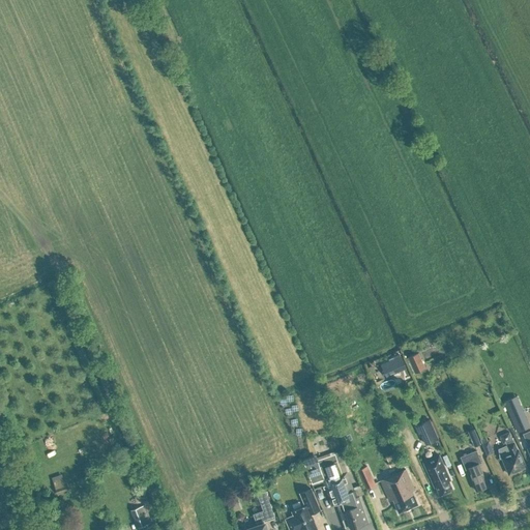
[(415,373),(424,367),(417,353),(408,357),(415,373)]
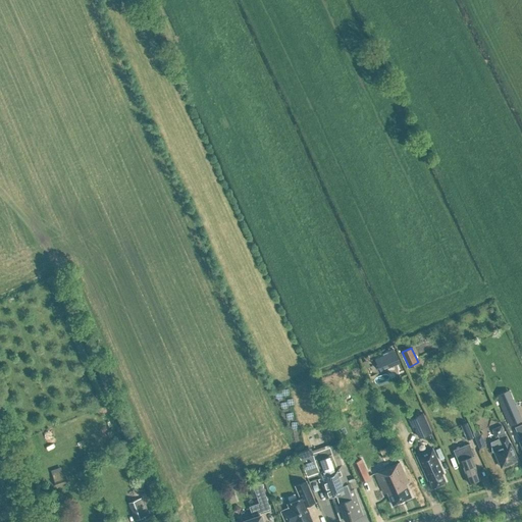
[(390,358),(388,354),(375,360),(380,371),(399,363),(395,355),(390,358)]
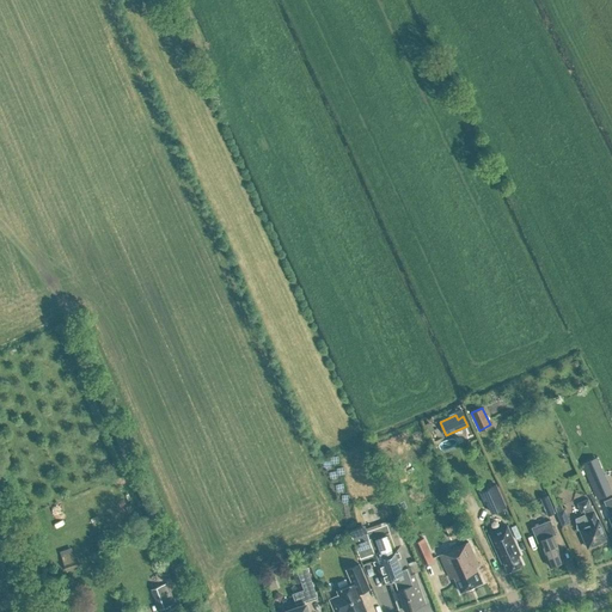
[(591,482),(604,477),(600,469),(587,473),(591,482)]
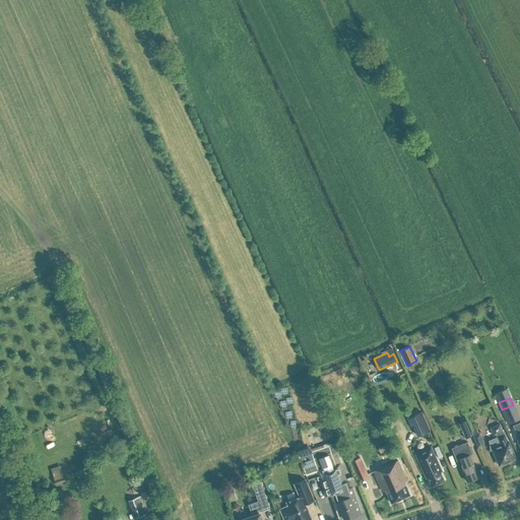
[(430,430),(421,410),(406,417),(411,428),(413,427),(417,436),(430,430)]
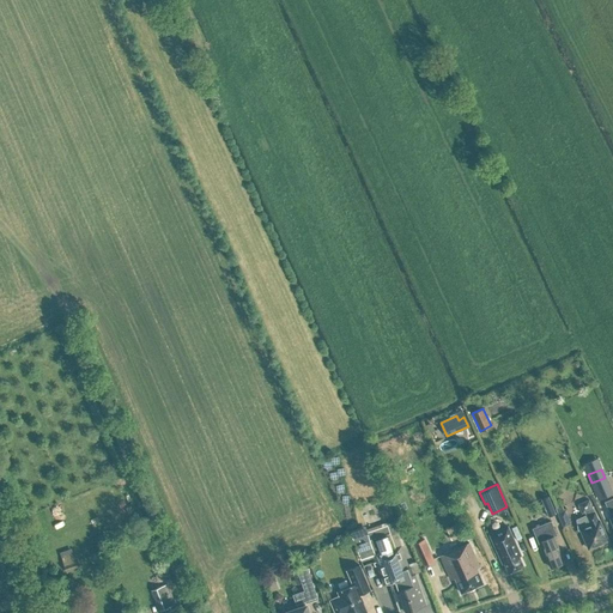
[(541,498),(548,516),(556,513),(548,495),(541,498)]
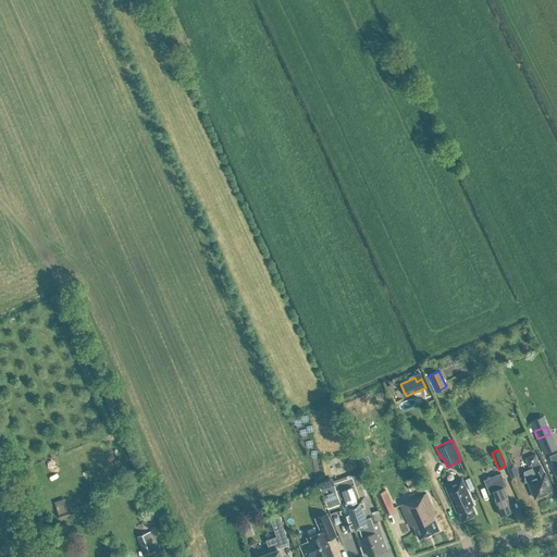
[(543,473),(540,465),(535,454),(524,457),(529,466),(531,466),(532,468),(523,471),(524,481),(527,480),(534,497),(536,497),(536,498),(543,495),(543,494),(552,490),(544,472),(543,473)]
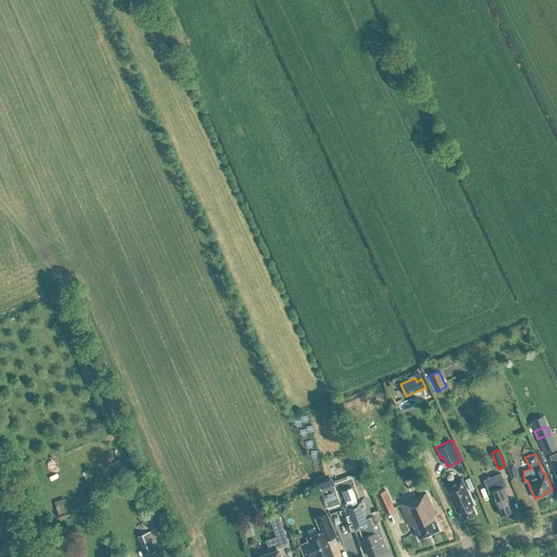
[(511,479),(519,475),(514,462),(512,462),(510,459),(505,461),(506,466),(511,479)]
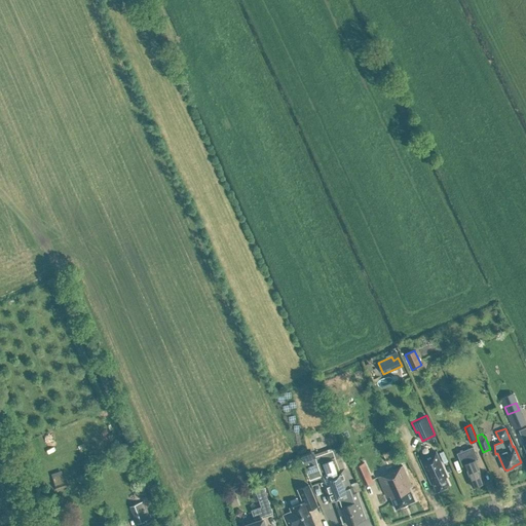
[(484,482),(474,459),(478,458),(473,447),(456,453),(464,472),(465,472),(473,487),(484,482)]
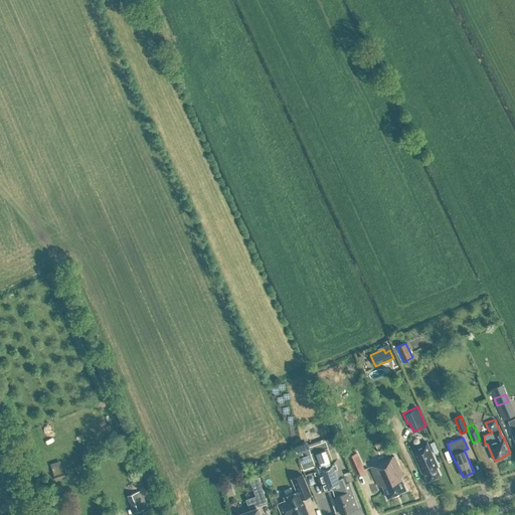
[(379,454),(391,449),(387,439),(375,444),(379,454)]
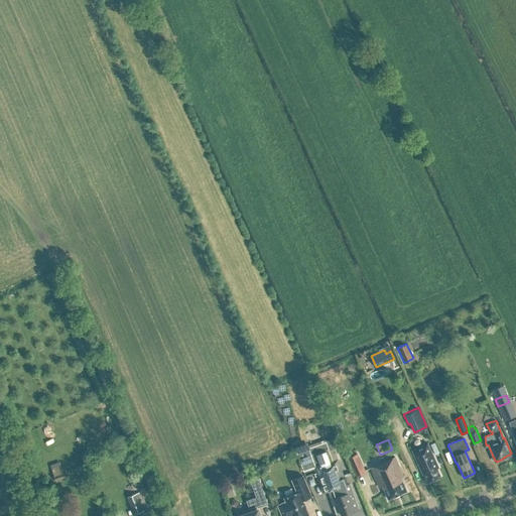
[(336,445),(329,448),(326,441),(296,452),(303,471),(314,467),(323,491),(329,489),(337,514),(357,507),(349,482),(347,483),(338,458),(340,458),(336,445)]
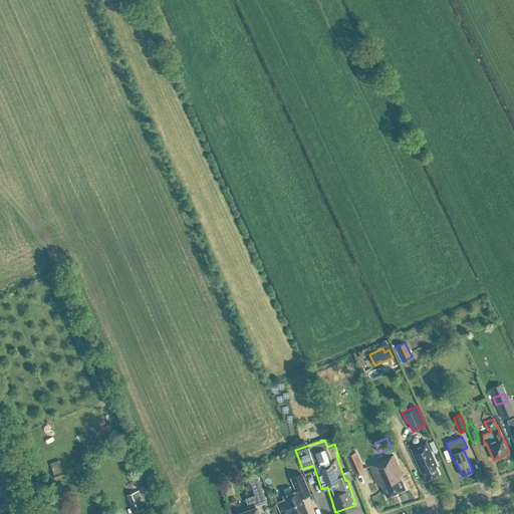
[(438,474),(435,466),(437,465),(426,441),(410,448),(421,472),(423,471),(426,479),(438,474)]
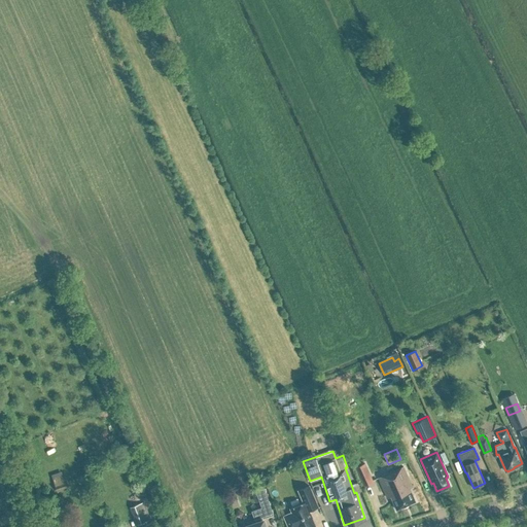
[(363,486),(374,482),(365,463),(355,467),(363,486)]
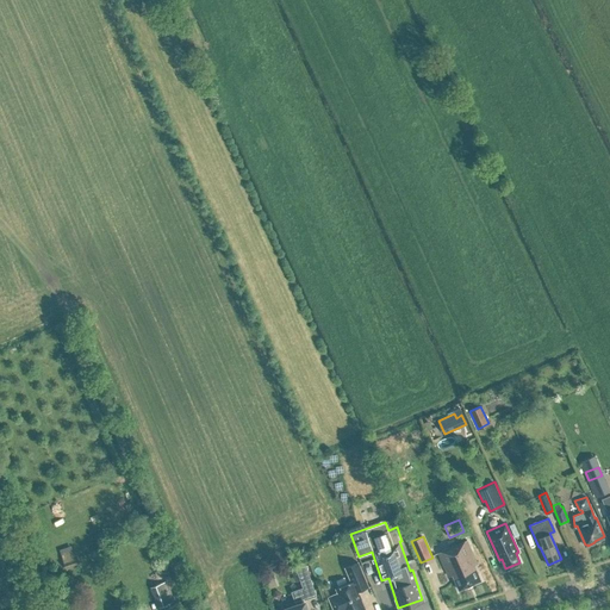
[(480,579),(473,565),(477,564),(466,540),(437,553),(448,577),(452,574),(459,590),(480,579)]
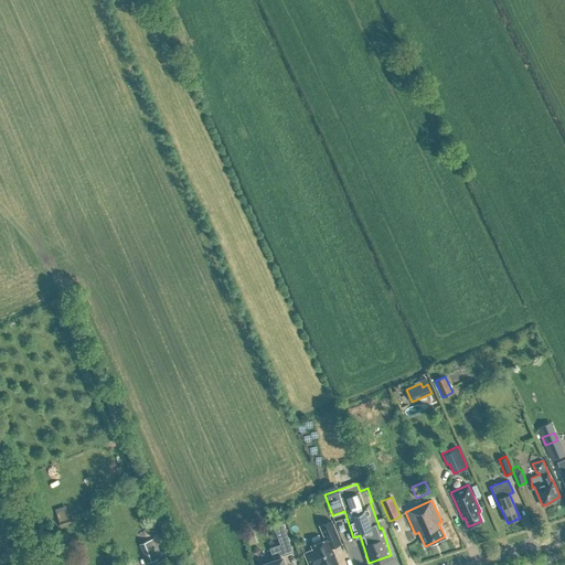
[(61,526),(73,522),(67,509),(56,512),(61,526)]
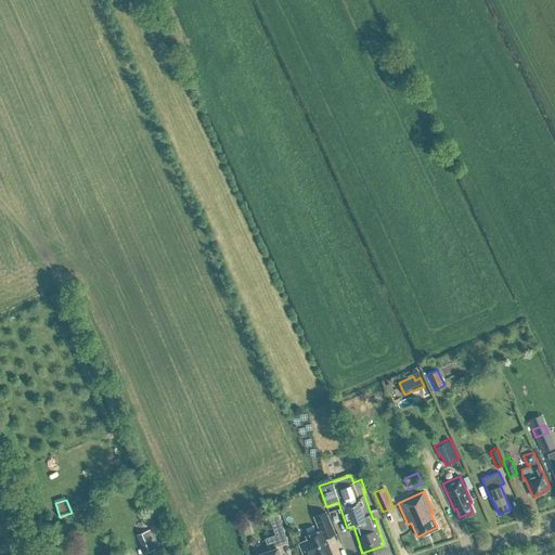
[(331,554),(332,554),(325,538),(335,533),(325,512),(313,516),(319,529),(305,536),(307,539),(298,543),(302,554),(331,554)]
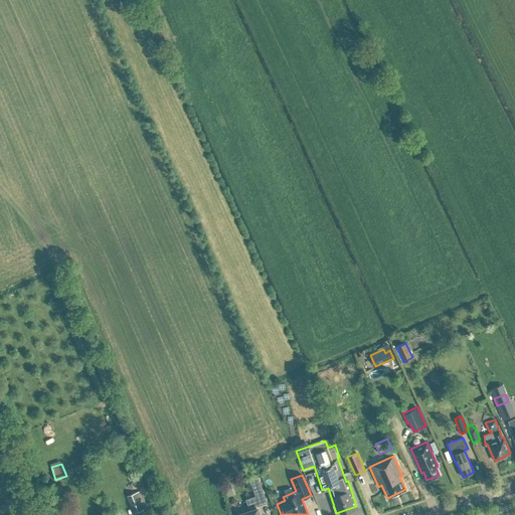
[(259,514),(255,506),(267,502),(258,477),(249,479),(255,496),(246,499),(249,508),(250,510),(239,514),(259,514)]
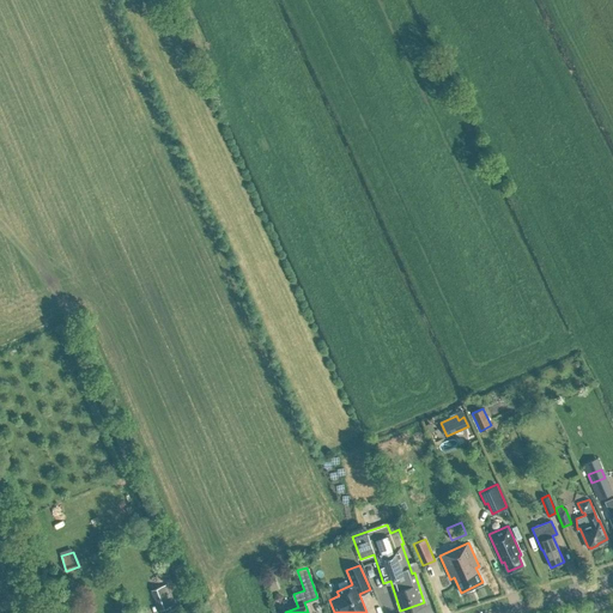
[(159,611),(176,605),(168,583),(151,589),(159,611)]
